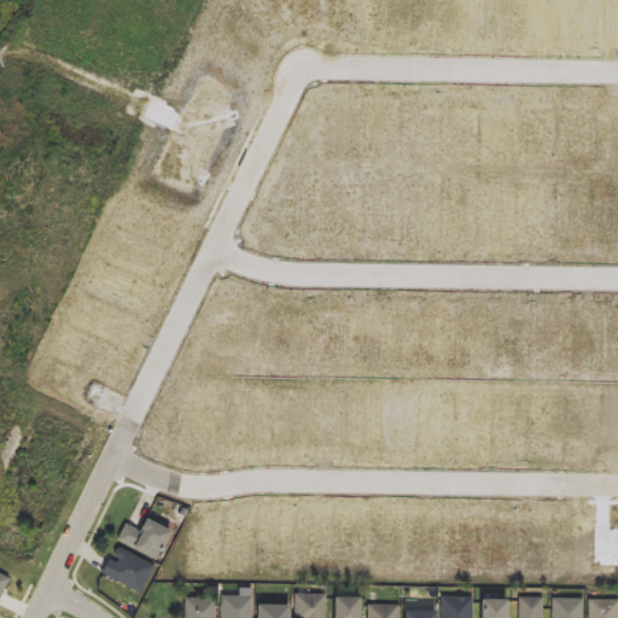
[(617,566),(593,565),(594,524),(610,524),(610,530),(617,530),(617,566)]
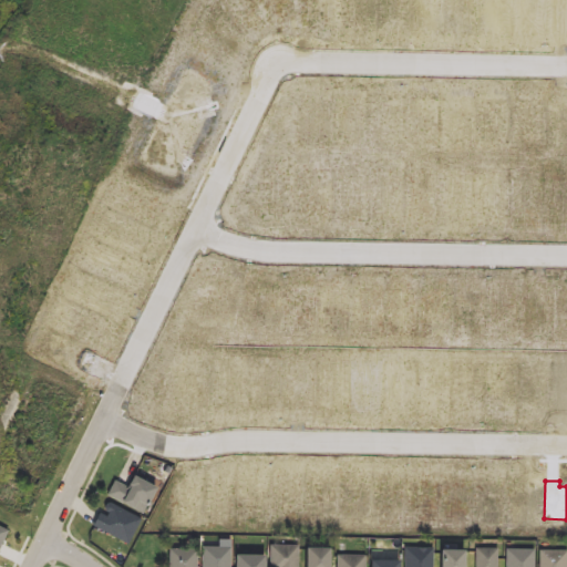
[(114,484),(107,497),(123,505),(121,509),(132,516),(133,513),(143,518),(155,495),(133,483),(127,492),(114,484)]
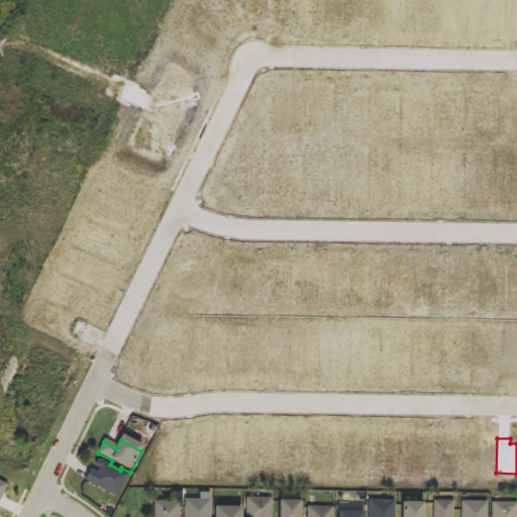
[(97,461),(94,469),(97,471),(95,475),(90,472),(83,484),(113,501),(127,477),(97,461)]
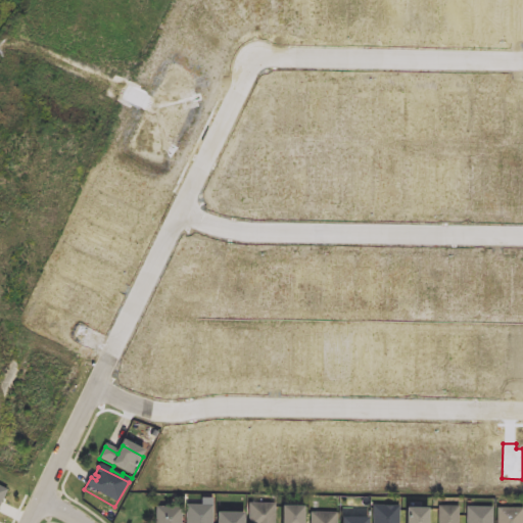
[(249,503),(248,522),(274,522),(275,503),(249,503)]
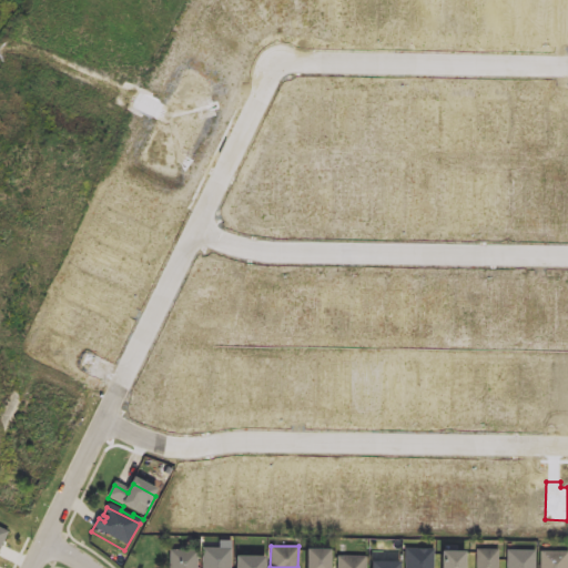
[(203,547),(202,567),(231,567),(232,548),(203,547)]
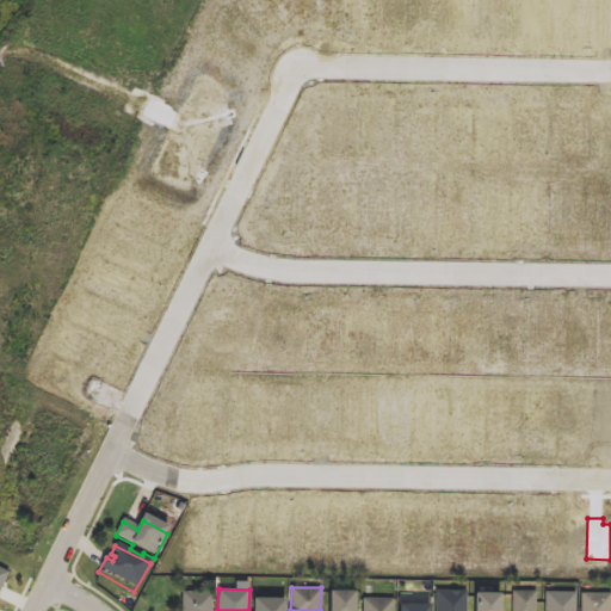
[(328,590),(327,610),(352,610),(353,591),(328,590)]
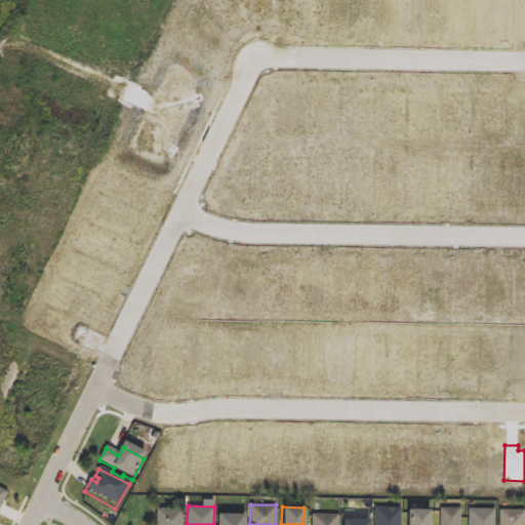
[(374,507),(373,524),(400,524),(401,507),(374,507)]
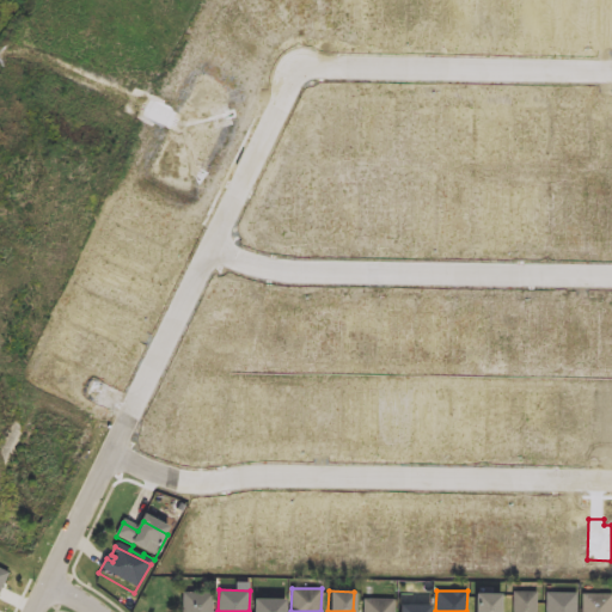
[(538,611),(538,592),(512,592),(512,611),(538,611)]
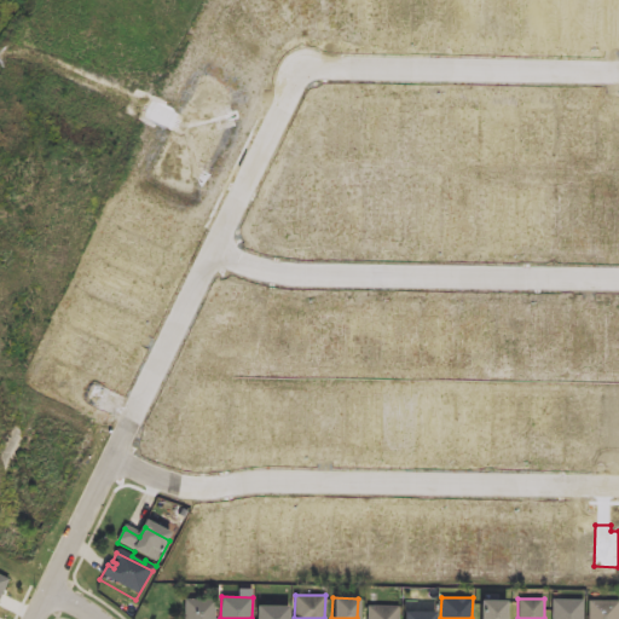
[(185,600),(184,618),(215,618),(217,601),(185,600)]
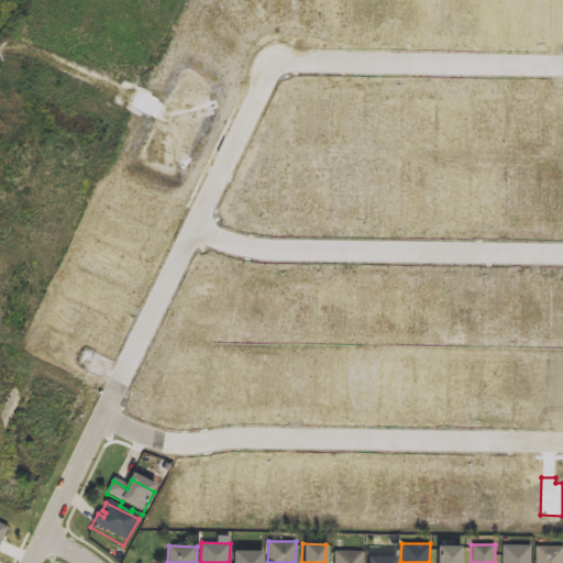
[(501,562),(530,562),(530,545),(503,545),(501,562)]
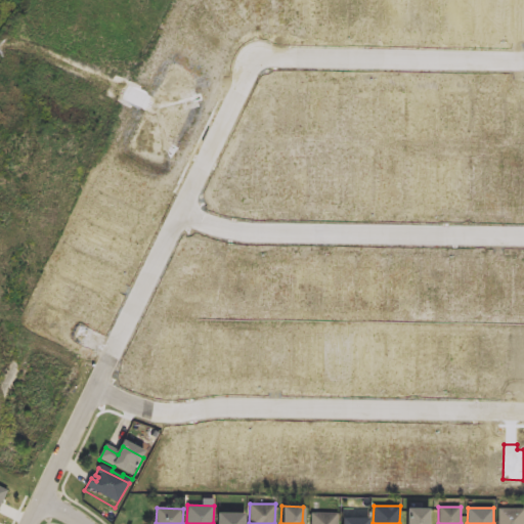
[(498,523),(523,523),(523,509),(498,509),(498,523)]
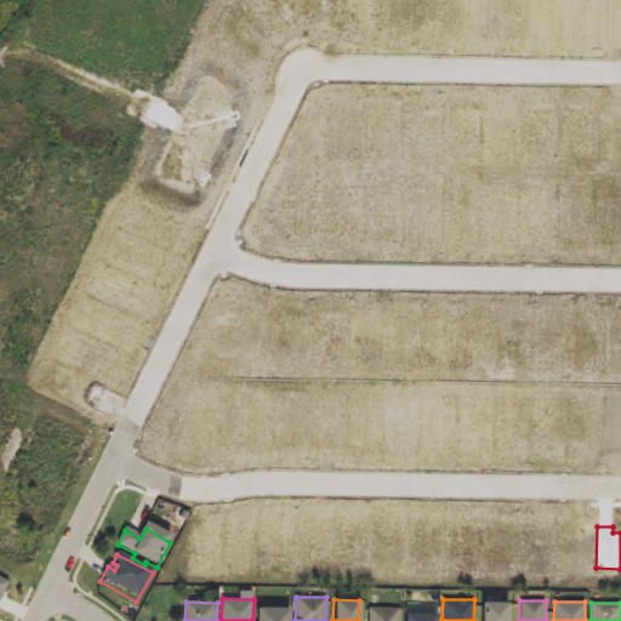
[(483,605),(482,620),(508,620),(510,605),(483,605)]
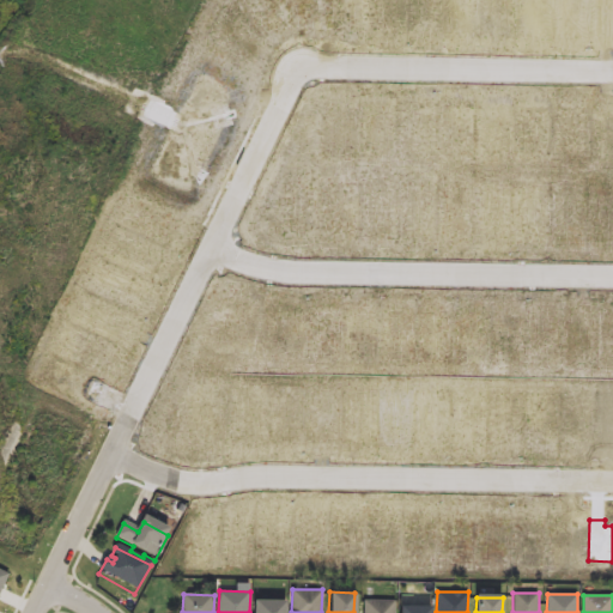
[(364,599),(363,612),(395,612),(396,600),(364,599)]
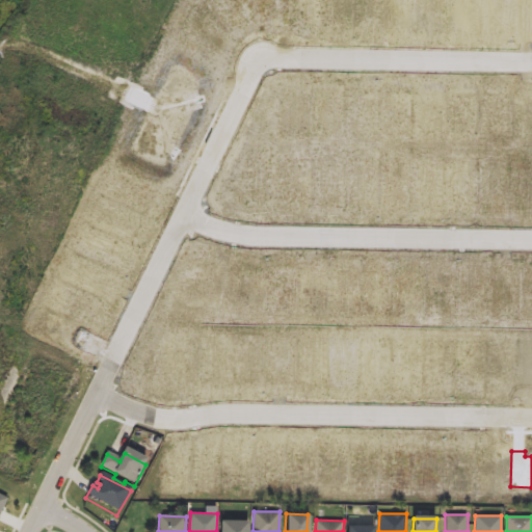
[(245,531),(246,522),(218,522),(217,531),(245,531)]
